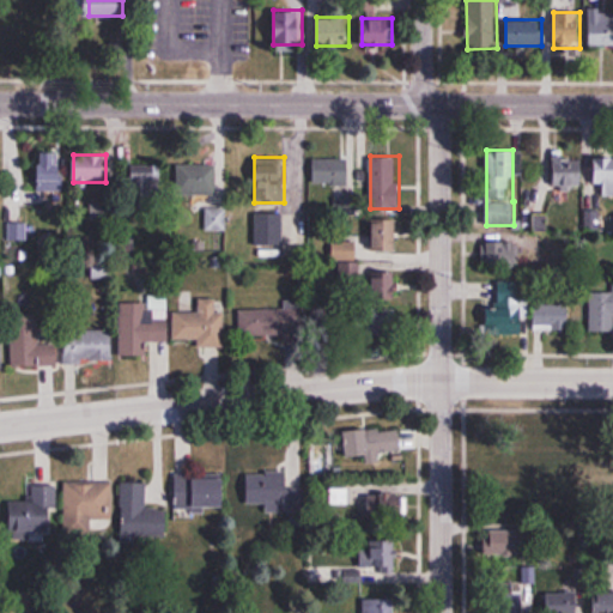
[(313,184),(350,184),(350,158),(313,158),(313,184)]
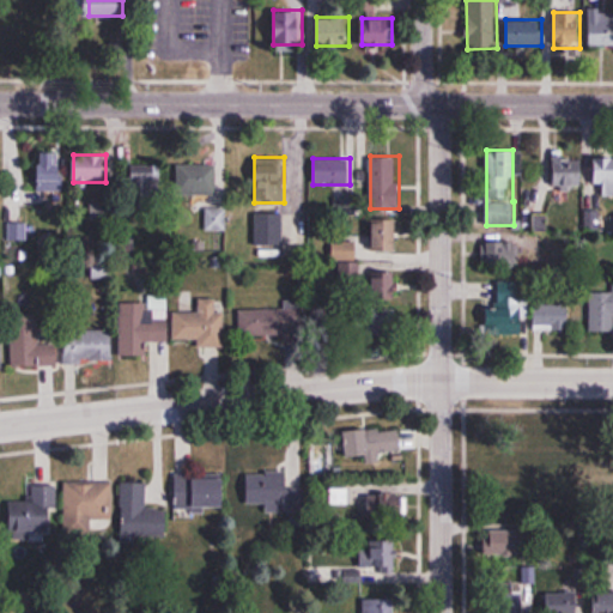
[(583,158),(554,158),(554,187),(583,187),(583,158)]
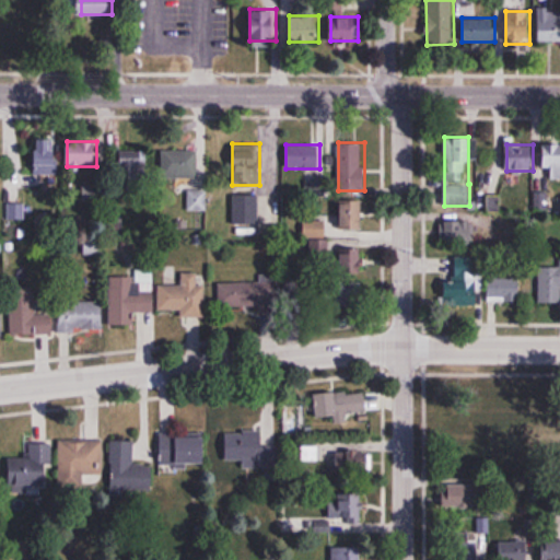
[(120,177),(148,177),(148,151),(120,151),(120,177)]
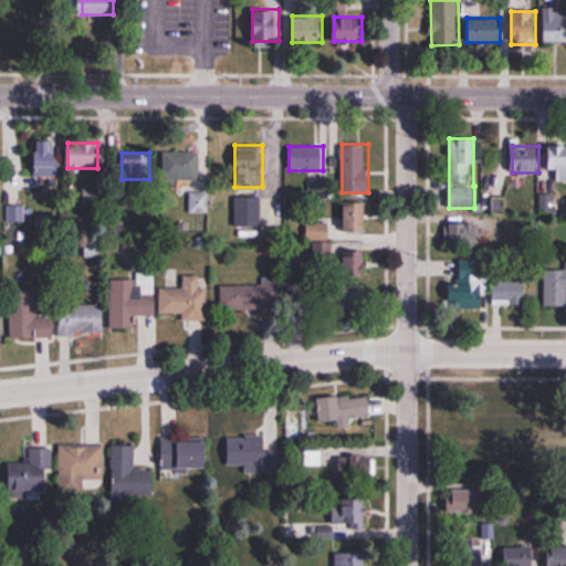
[(164,178),(200,178),(200,153),(164,153),(164,178)]
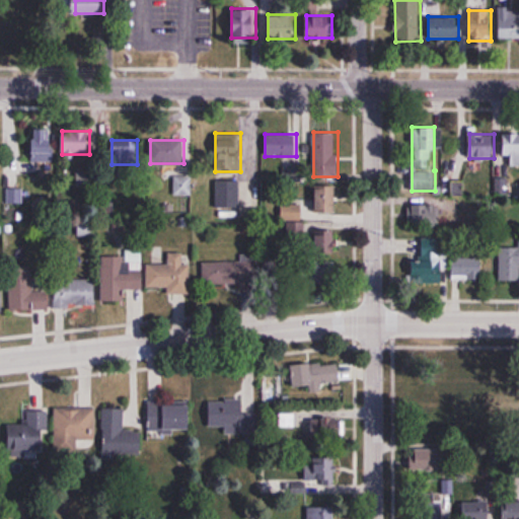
[(174,195),(191,195),(191,176),(174,176),(174,195)]
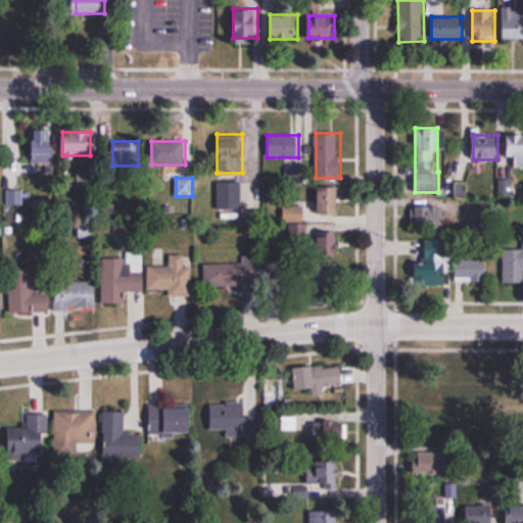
[(217,209),(241,209),(241,181),(217,181),(217,209)]
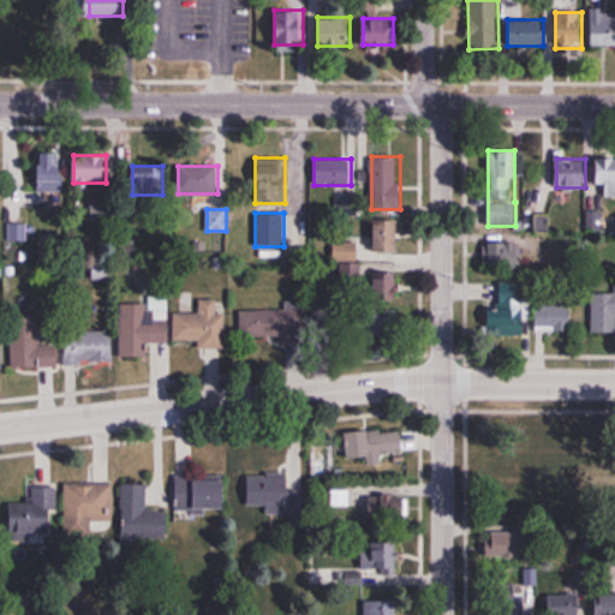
[(396,222),(374,222),(374,251),(396,251),(396,222)]
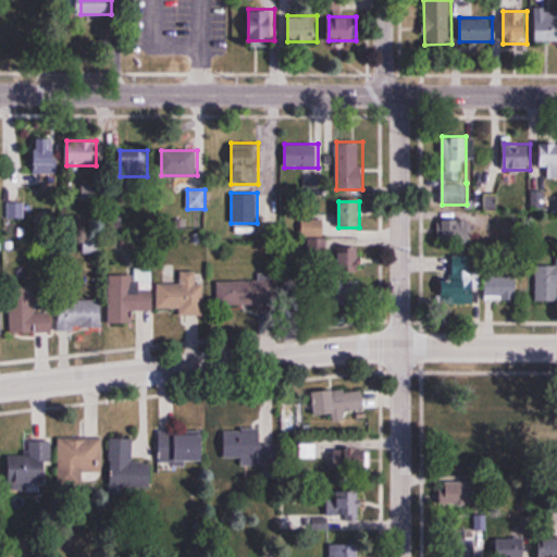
[(472,244),(472,220),(453,220),(453,244),(472,244)]
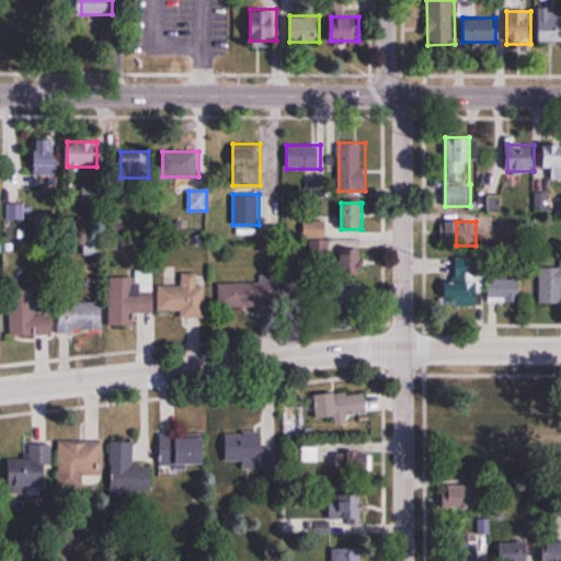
[(340,275),(364,274),(363,250),(332,251),(332,242),(323,242),(324,261),(340,260),(340,275)]
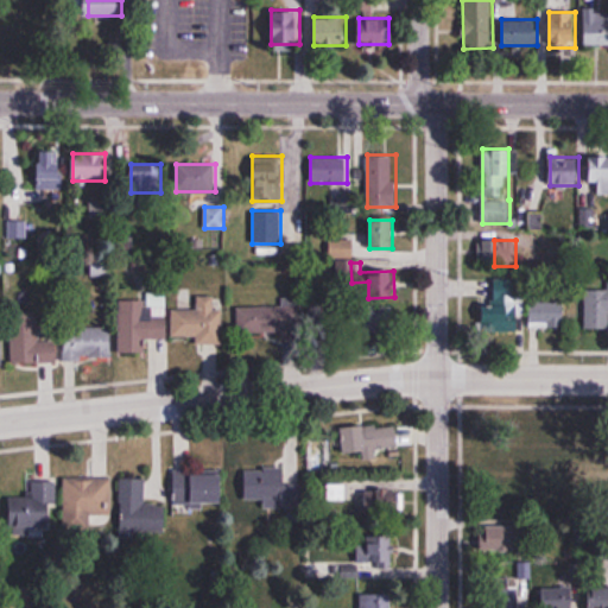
[(485,304),(485,331),(519,331),(519,278),(493,278),(493,304),(485,304)]
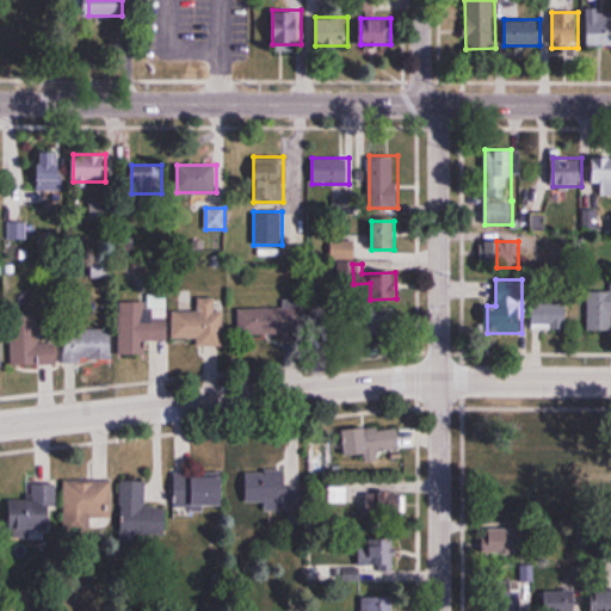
[(588,292),(588,331),(610,331),(610,315),(610,314),(610,281),(610,292),(588,292)]
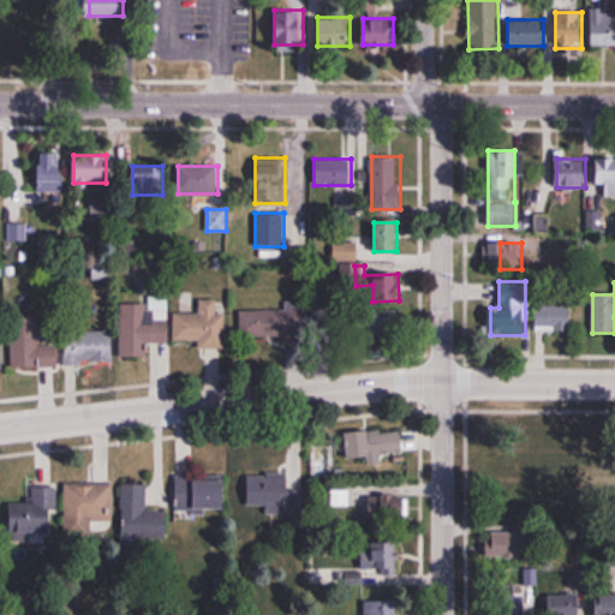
[(199,348),(225,348),(225,300),(201,300),(201,314),(174,314),(174,341),(199,341),(199,348)]
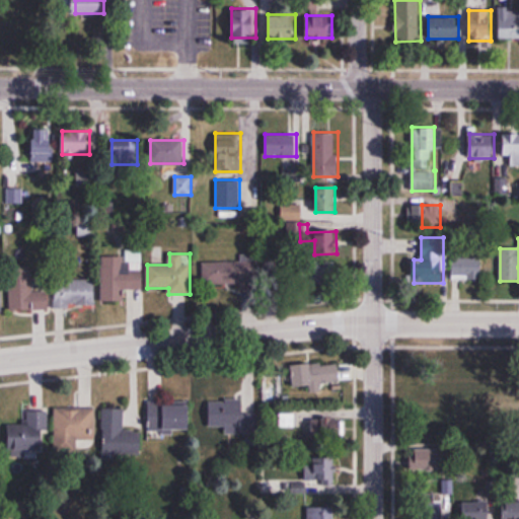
[(101,256),(102,302),(124,301),(124,290),(143,290),(142,255),(101,256)]
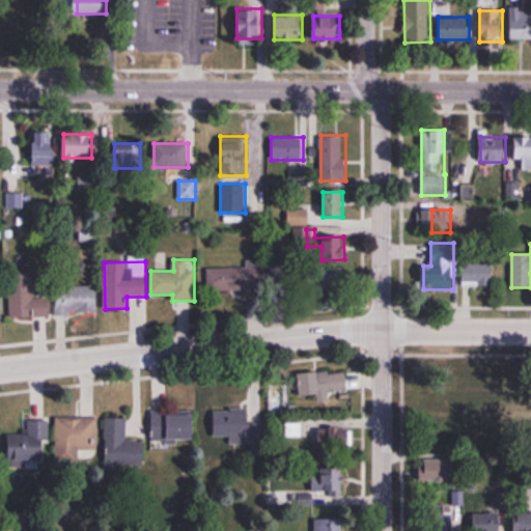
[(495,285),(495,263),(465,263),(465,285),(495,285)]
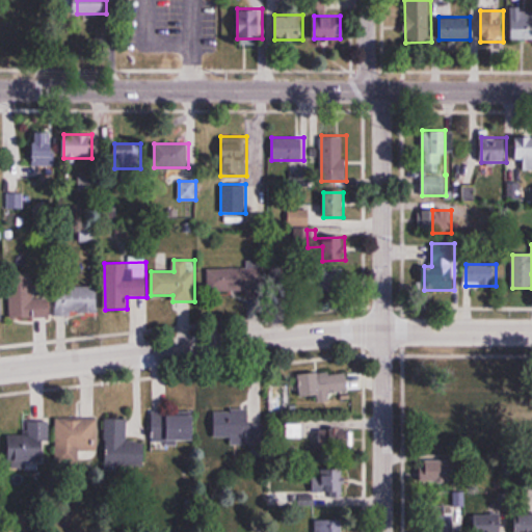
[(266,293),(266,269),(207,269),(207,293),(266,293)]
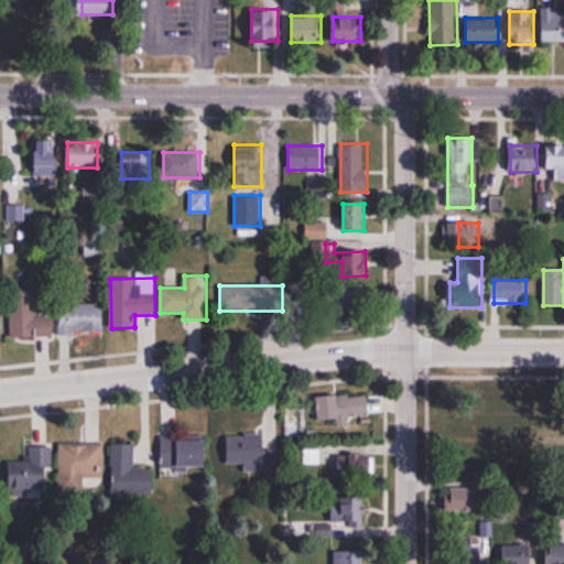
[(367,285),(345,285),(345,296),(367,296),(367,285)]
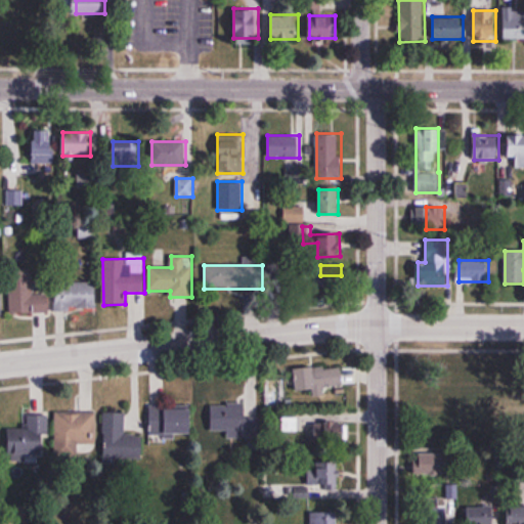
[(56,282),(56,308),(96,308),(96,282),(56,282)]
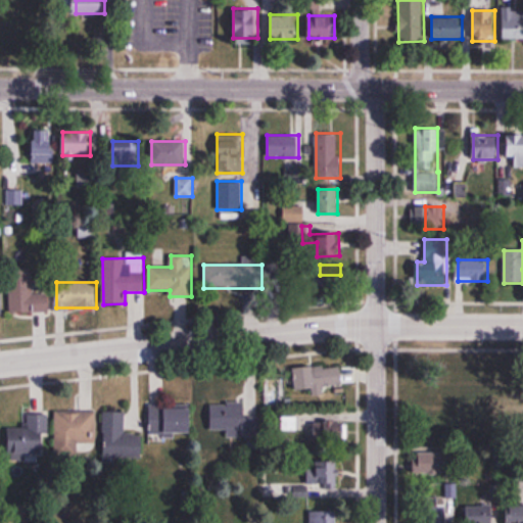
[(48,286),(10,286),(10,313),(48,313),(48,286)]
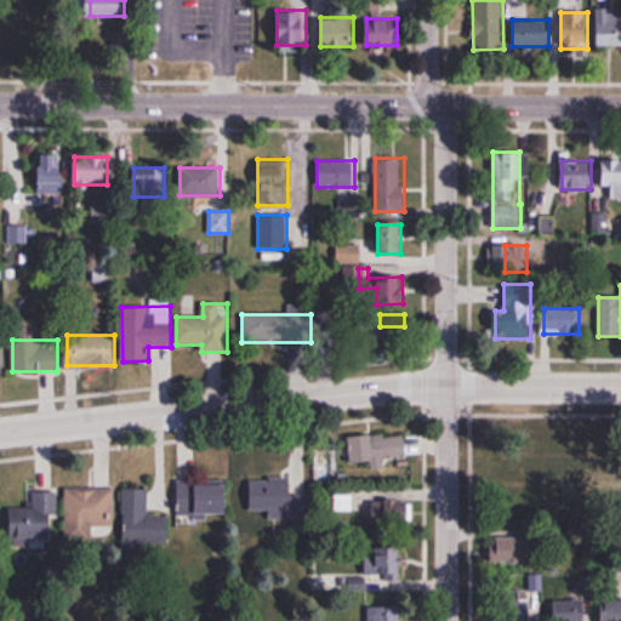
[(349,462),(408,459),(406,434),(348,437),(349,462)]
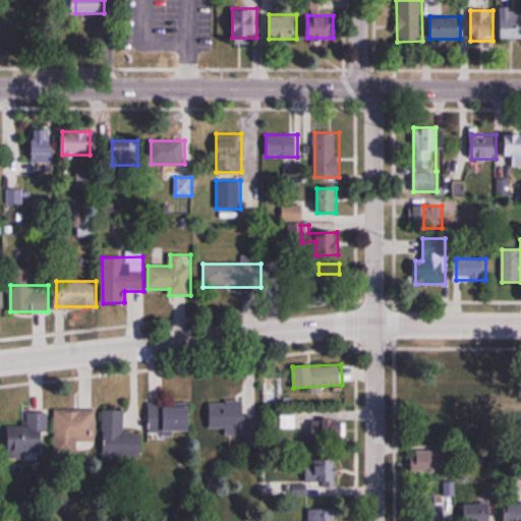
[(259,429),(258,413),(252,413),(252,403),(210,403),(211,429),(259,429)]
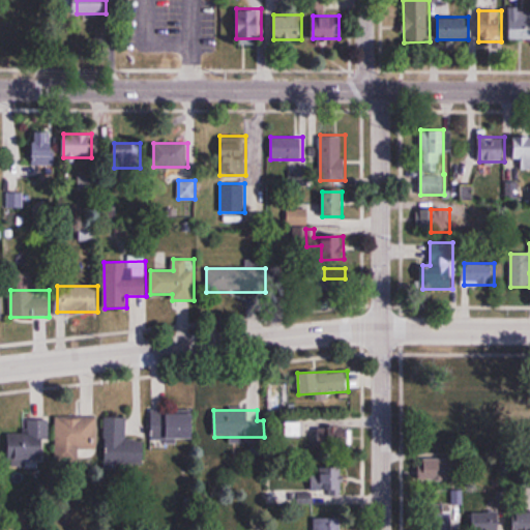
[(152,412),(152,442),(195,442),(195,412),(152,412)]
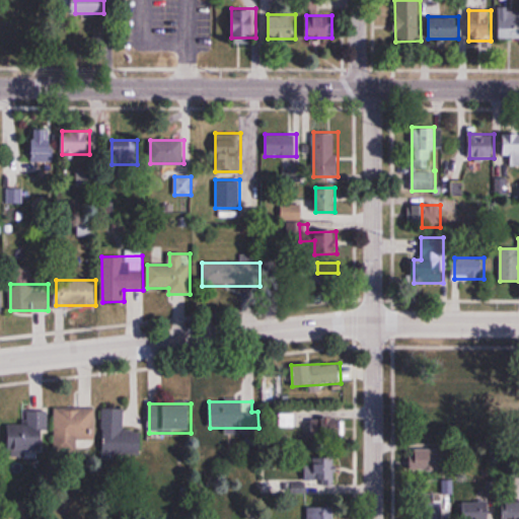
[(54,409),(54,452),(77,452),(77,440),(95,440),(95,409),(54,409)]
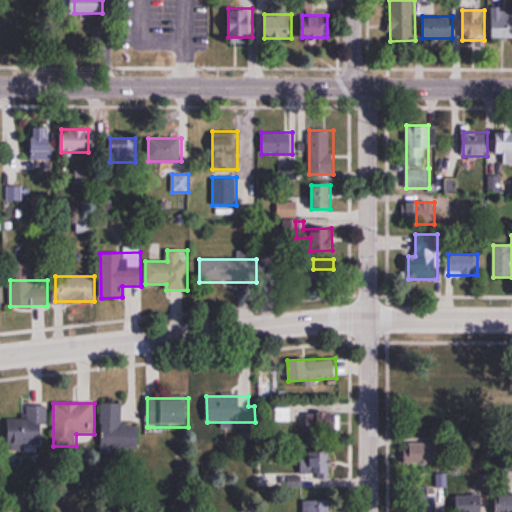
[(112,447),(139,447),(139,426),(121,426),(121,403),(101,403),(101,454),(112,454),(112,447)]
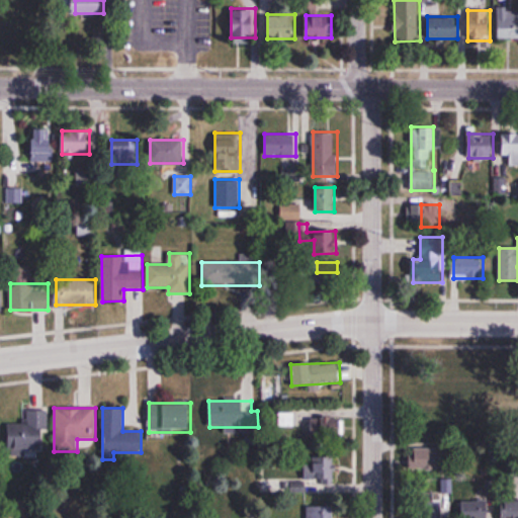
[(9,423),(8,449),(46,449),(47,411),(26,411),(26,424),(9,423)]
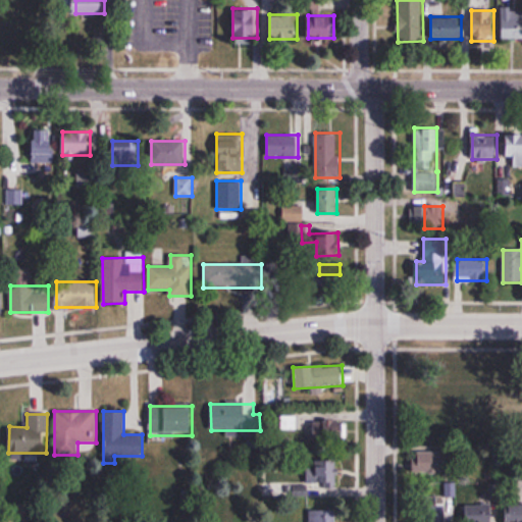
[(296,417),(285,417),(285,428),(296,428),(296,417)]
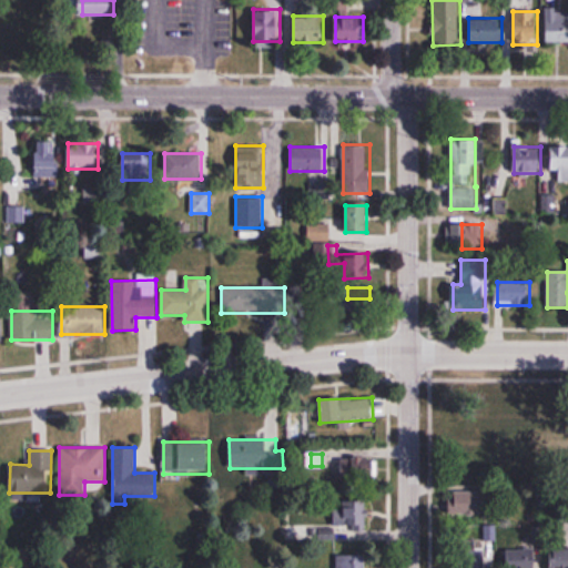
[(377,482),(378,459),(327,458),(327,480),(377,482)]
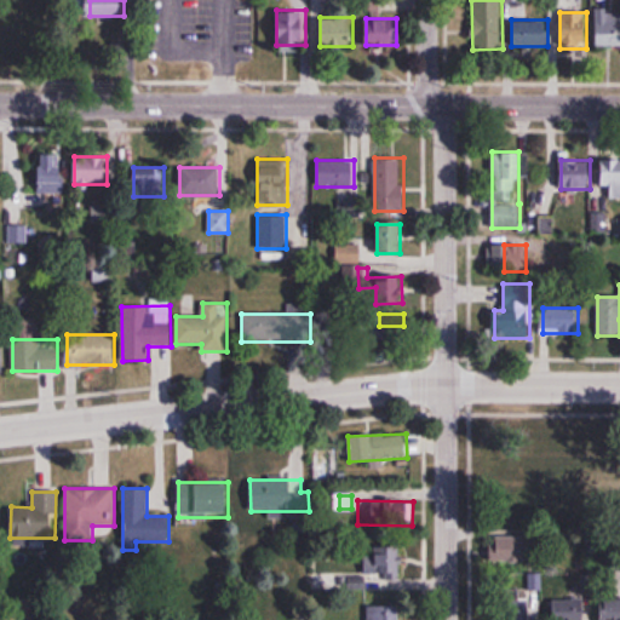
[(527,560),(527,537),(495,537),(495,560),(527,560)]
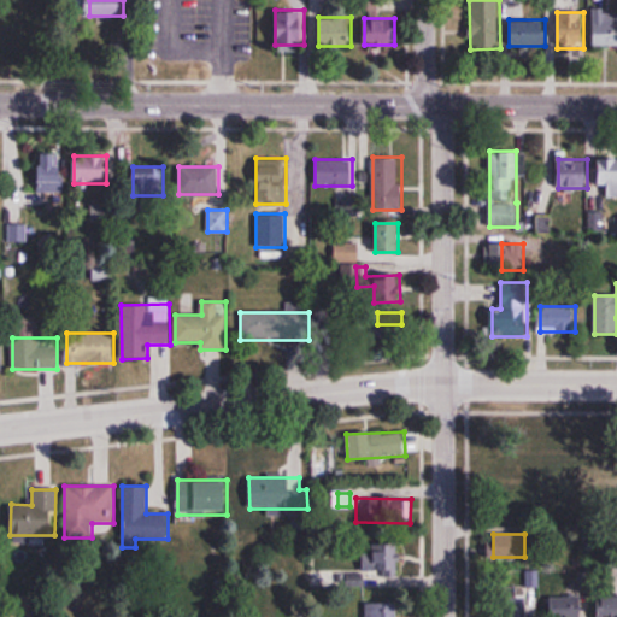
[(399,580),(398,545),(366,545),(368,581),(399,580)]
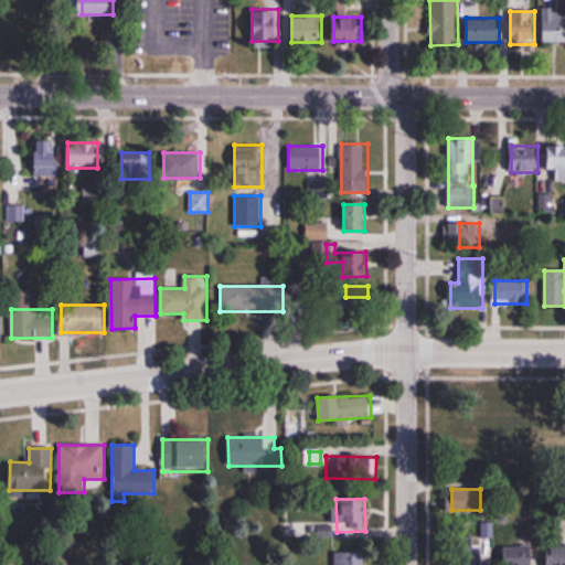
[(459,536),(459,564),(483,564),(483,536),(459,536)]
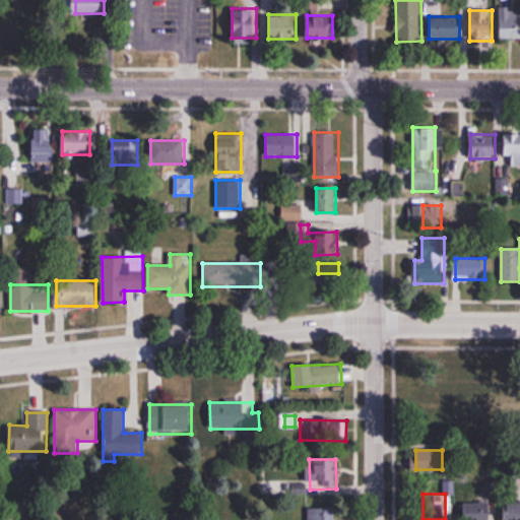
[(463,502),(463,519),(490,519),(491,502),(463,502)]
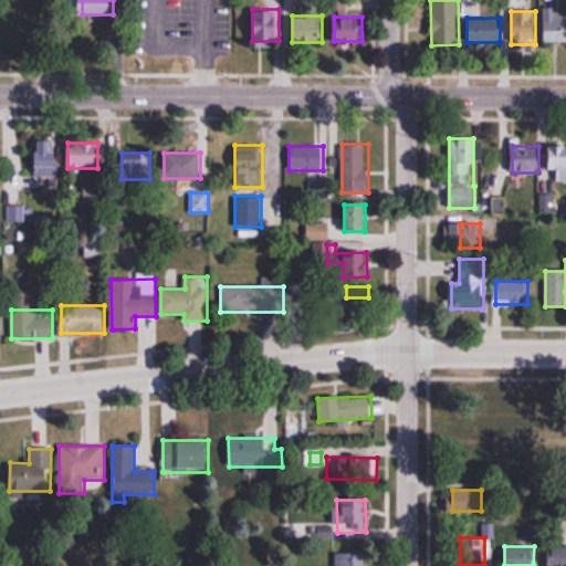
[(565,565),(565,546),(546,546),(545,565),(565,565)]
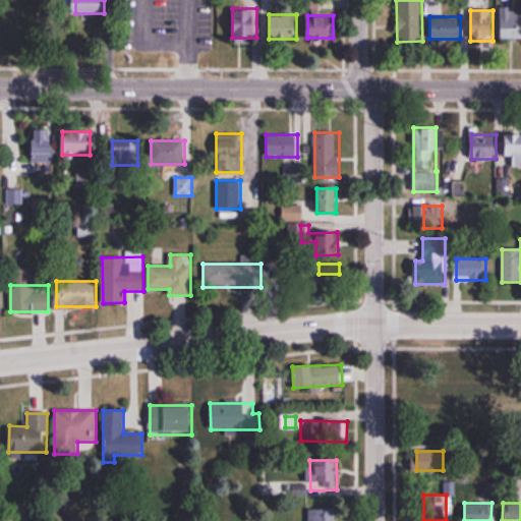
[(337,520),(338,508),(309,509),(308,520),(337,520)]
